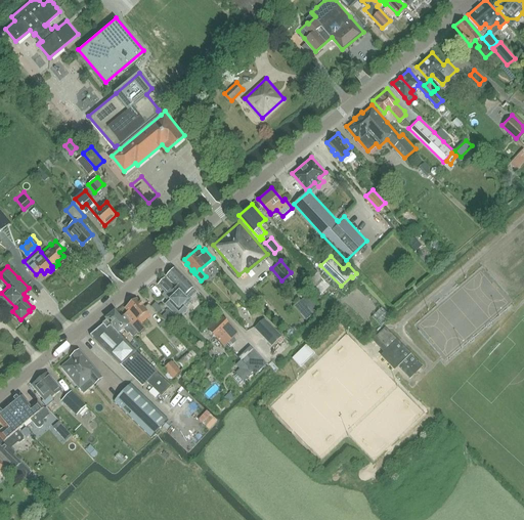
[(174,266),(166,274),(178,288),(177,289),(177,290),(171,296),(170,297),(166,301),(178,314),(186,306),(183,302),(197,289),(192,285),(174,266)]
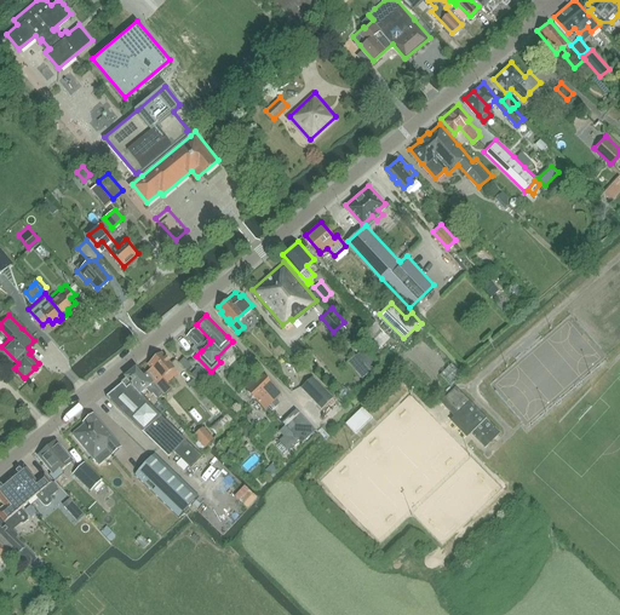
[(367,338),(380,326),(371,316),(357,328),(367,338)]
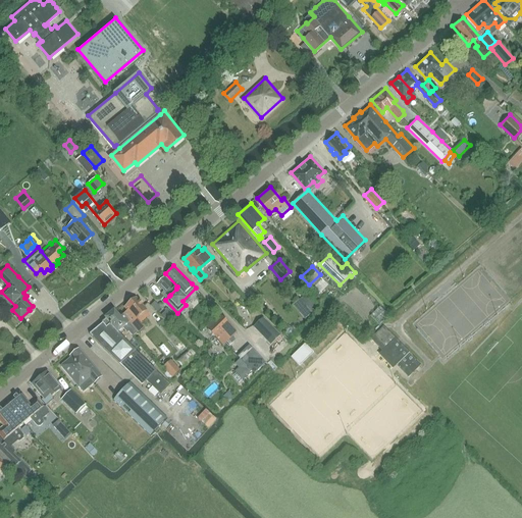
[(176,289),(176,288),(163,274),(156,281),(169,296),(176,289)]
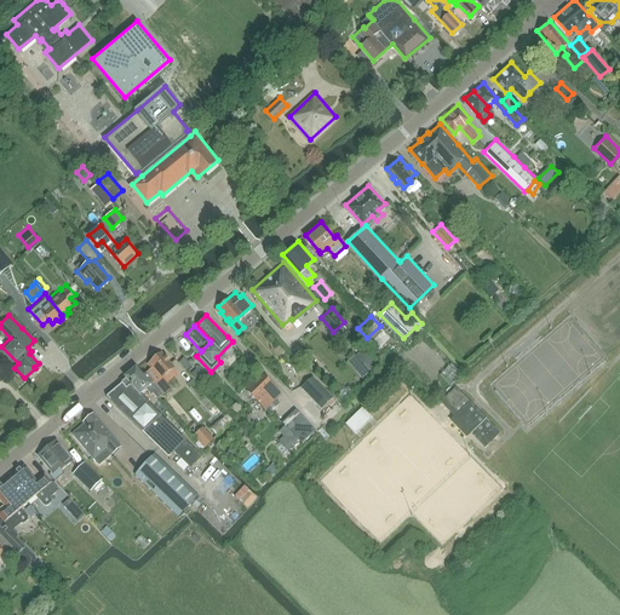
[(379,328),(366,342),(374,350),(388,337),(379,328)]
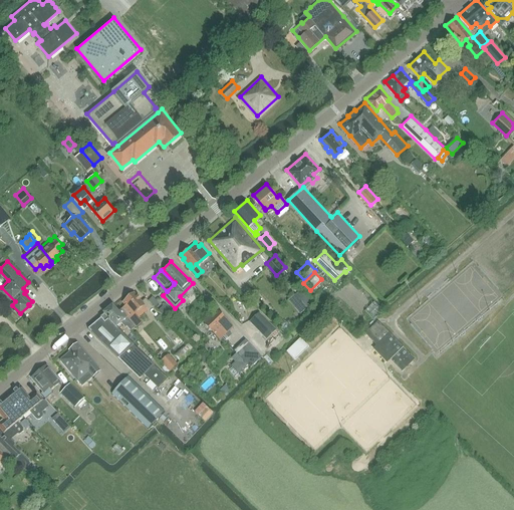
[(301,286),(294,292),(306,306),(313,300),(301,286)]
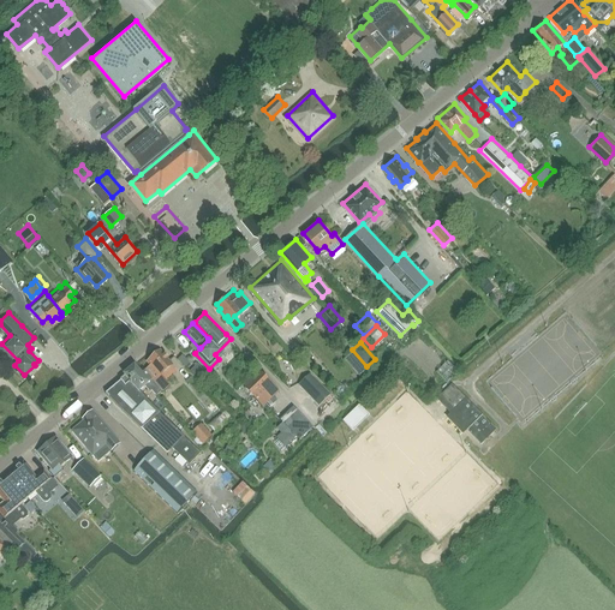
[(150,362),(145,366),(157,382),(163,389),(171,383),(160,371),(172,362),(160,347),(147,358),(150,362)]
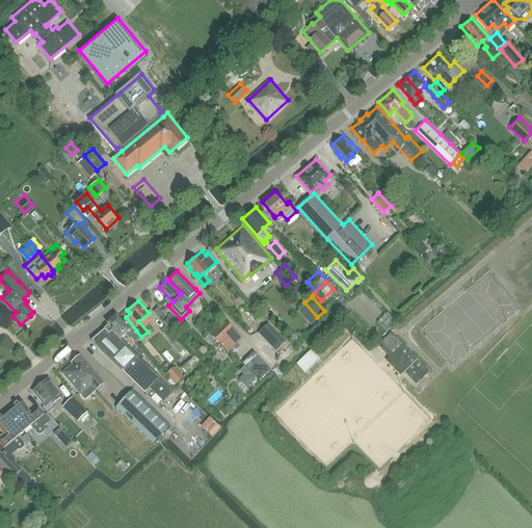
[(157,305),(153,309),(159,315),(163,311),(157,305)]
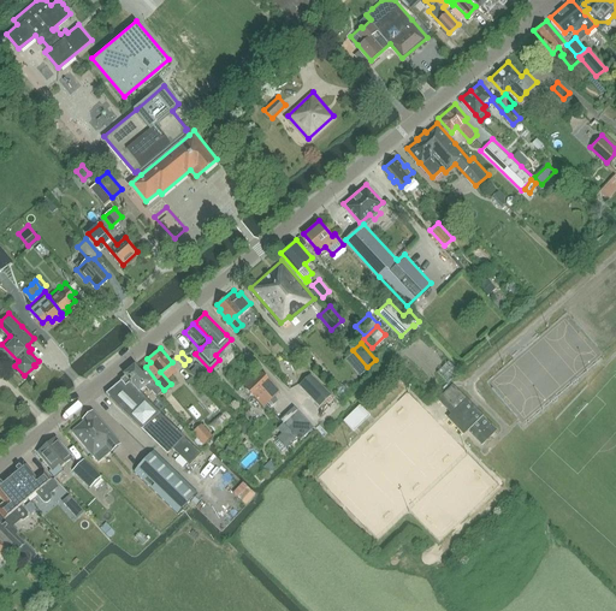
[(161,389),(143,368),(141,371),(135,363),(123,372),(124,373),(120,377),(120,378),(106,391),(131,415),(131,414),(187,469),(191,464),(189,462),(201,450),(159,410),(137,389),(144,383),(149,389),(152,386),(157,392),(161,389)]
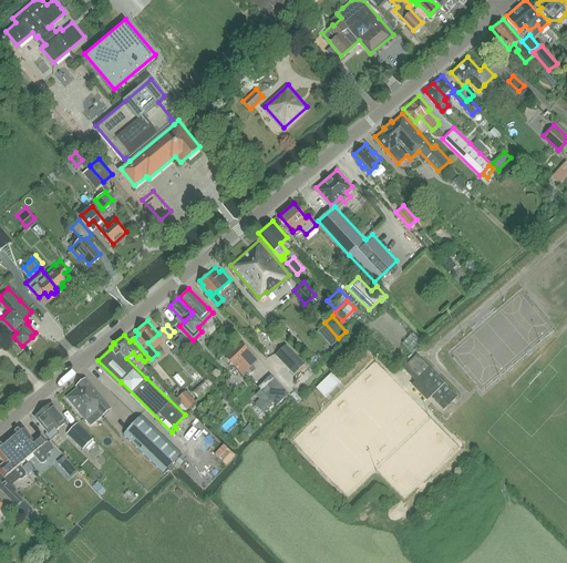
[(257,358),(248,349),(240,340),(226,355),(234,362),(243,372),(257,358)]
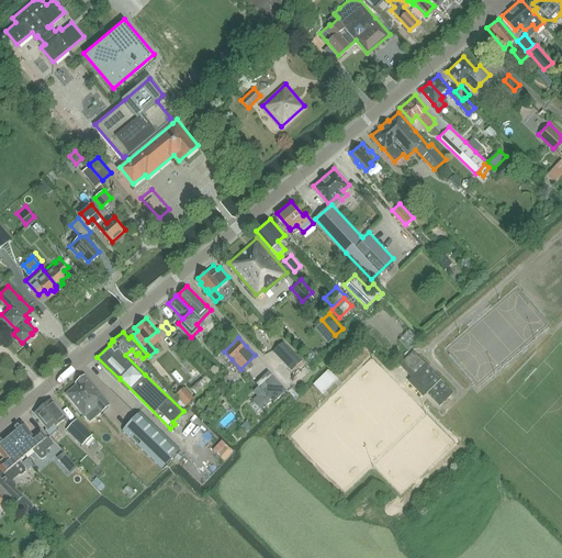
[(302,357),(283,338),(272,349),(291,368),(302,357)]
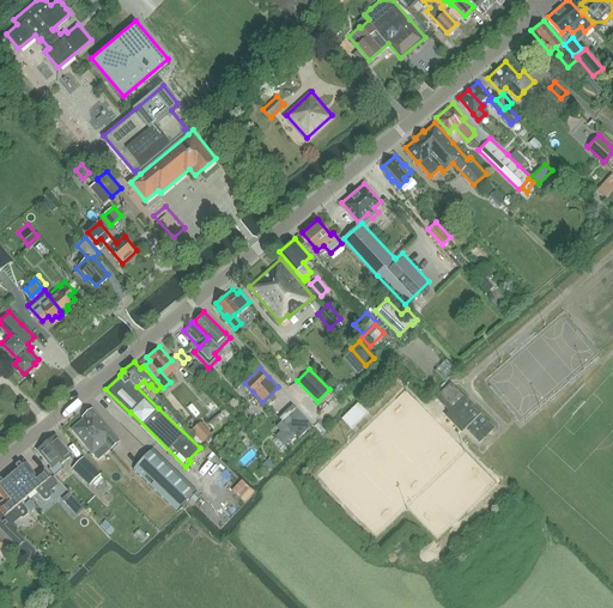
[(479,438),(493,424),(450,381),(436,395),(449,408),(447,411),(462,427),(466,425),(479,438)]
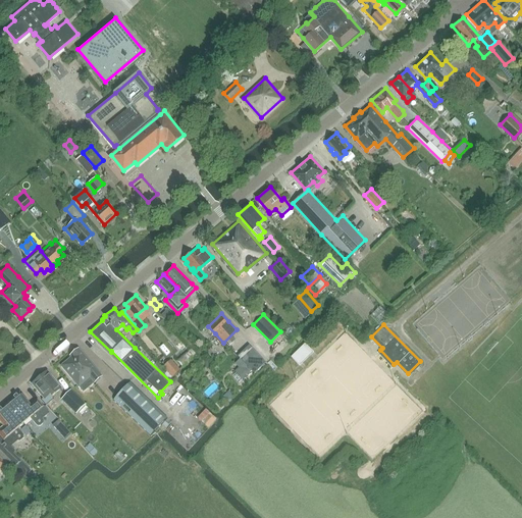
[(299,362),(313,349),(305,341),(291,354),(299,362)]
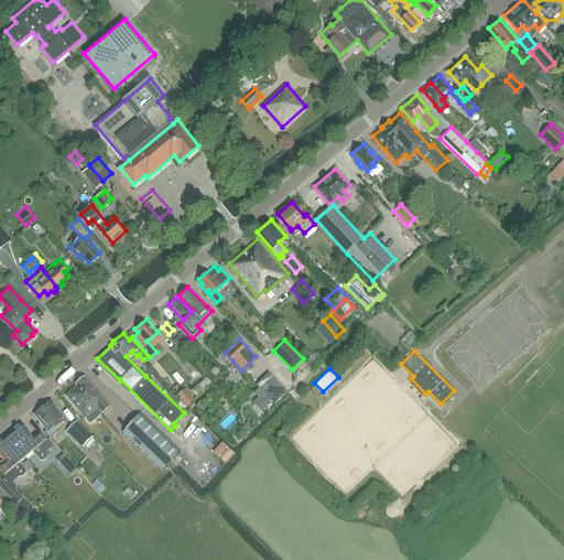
[(97,405),(101,411),(110,404),(85,374),(75,381),(76,384),(66,392),(85,416),(97,405)]
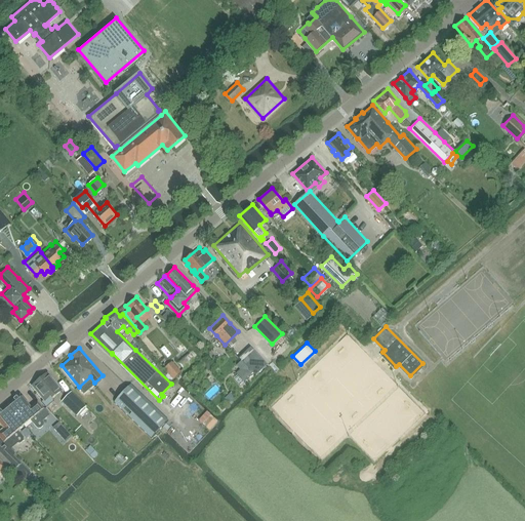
[(183,354),(176,358),(182,364),(187,360),(183,354)]
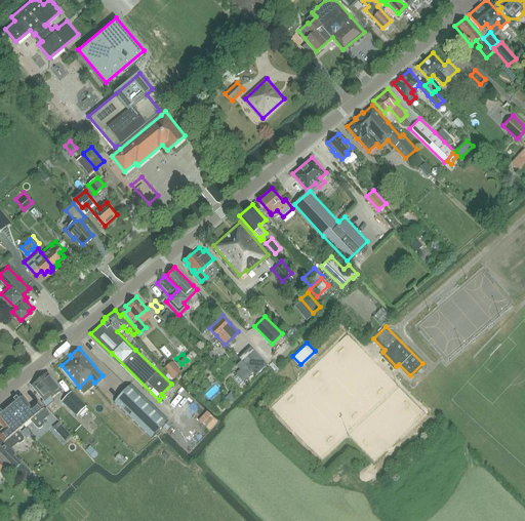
[(163,366),(173,376),(182,369),(171,358),(163,366)]
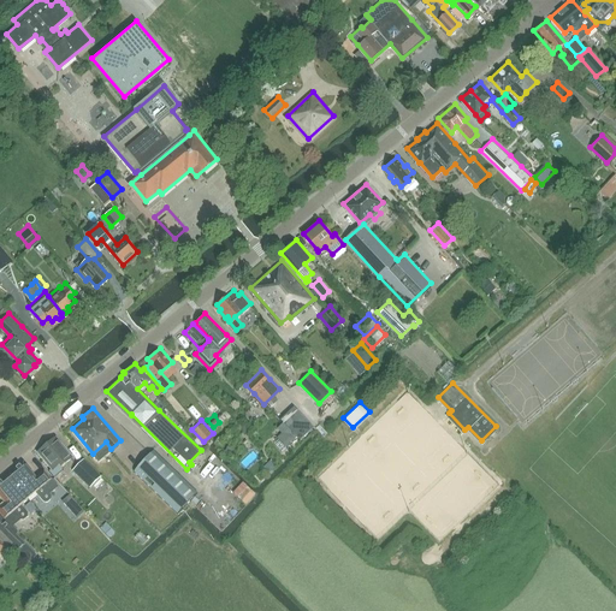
[(283,422),(277,427),(283,433),(278,437),(286,446),(297,438),(283,422)]
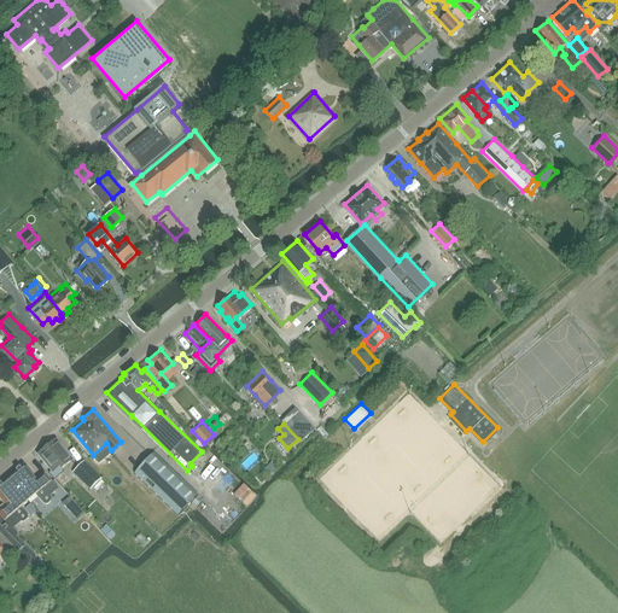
[(53,438),(38,451),(51,467),(48,470),(54,476),(63,468),(60,466),(73,455),(60,442),(58,444),(53,438)]
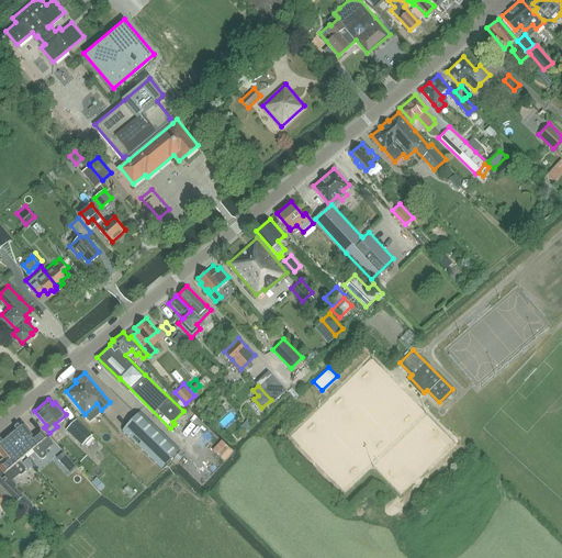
[(139,410),(122,428),(161,466),(180,448),(139,410)]
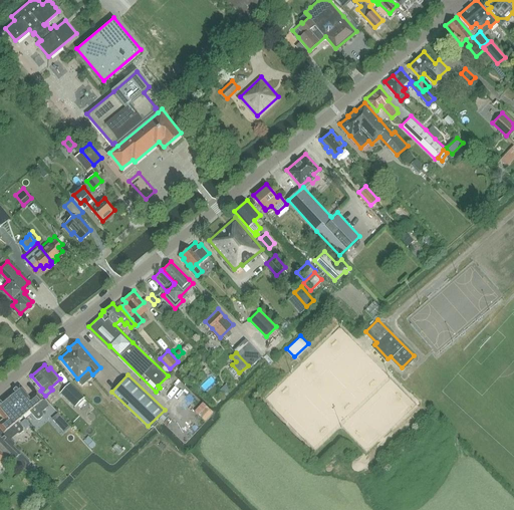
[(69,380),(60,391),(74,404),(83,395),(69,380)]
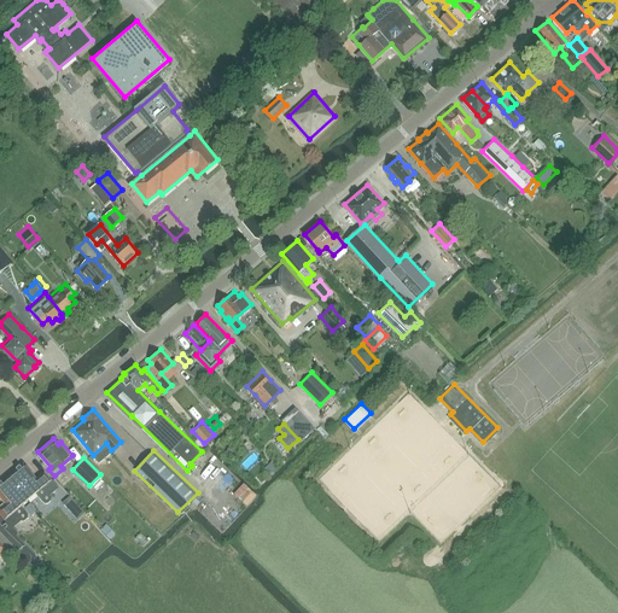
[(21,480),(17,484),(28,497),(36,491),(44,500),(46,501),(47,501),(51,497),(52,496),(51,494),(50,491),(57,485),(44,470),(36,476),(23,460),(12,470),(21,480)]
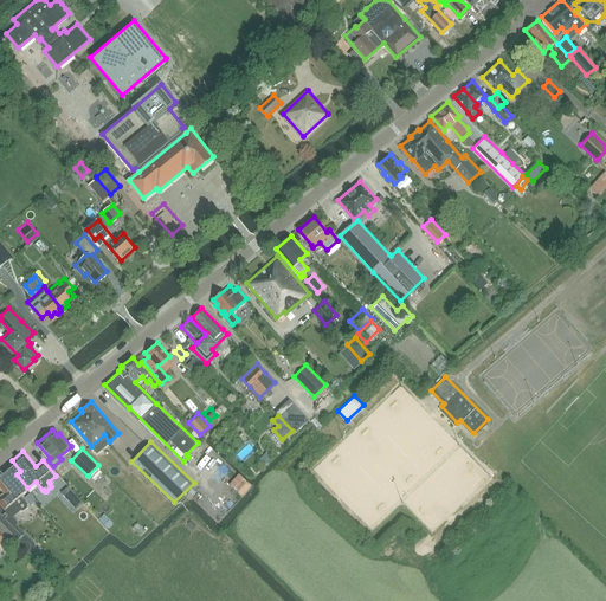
[(116,473),(122,463),(104,453),(98,465),(116,473)]
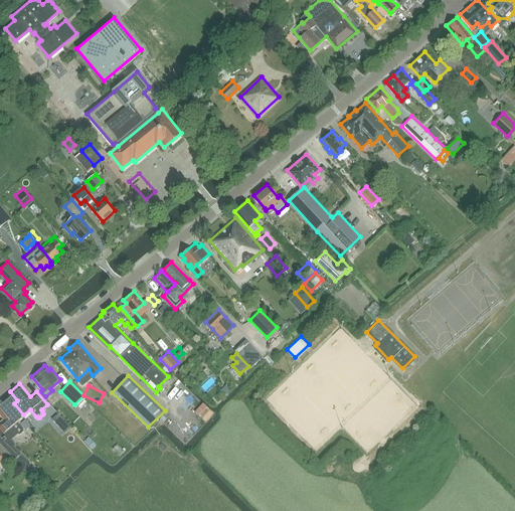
[(23,414),(14,403),(7,394),(0,399),(0,412),(4,417),(0,421),(0,447),(11,459),(23,470),(31,461),(14,444),(16,442),(11,437),(17,432),(20,432),(24,428),(18,419),(23,414)]
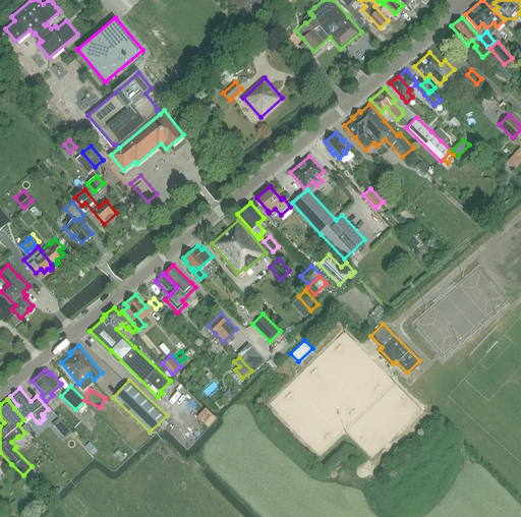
[(58,416),(52,421),(64,435),(70,429),(58,416)]
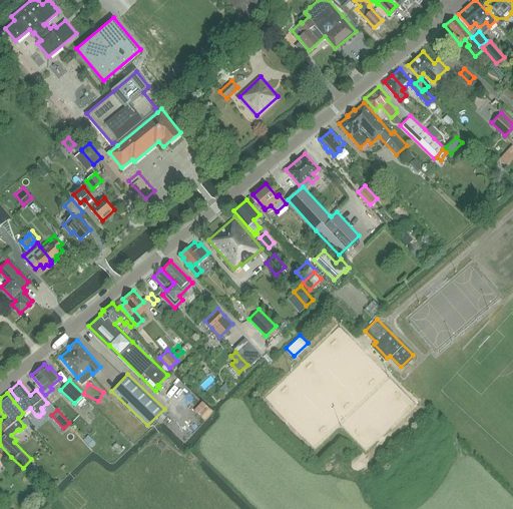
[(95,441),(88,433),(82,437),(89,445),(95,441)]
